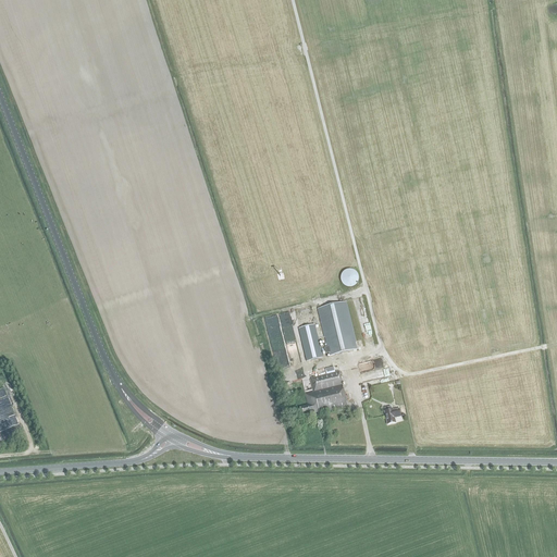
[(353,270),(349,270),(347,270),(344,272),(343,273),(341,276),(341,279),(341,282),(343,284),(344,286),(347,287),(349,288),(353,287),(355,286),(357,284),(358,282),(359,279),(358,276),(357,273),(355,272),(353,270)]
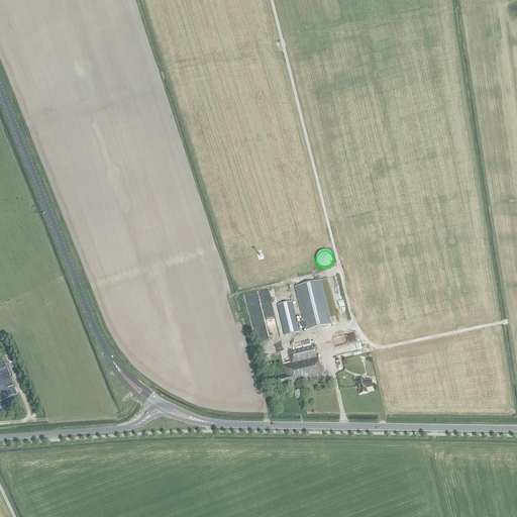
[(330,325),(319,281),(294,287),(302,322),(300,323),(302,328),(304,328),(305,331),(330,325)]
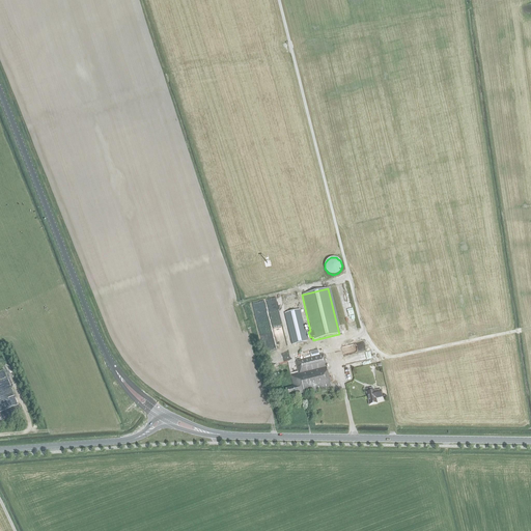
[(341,296),(343,308),(352,307),(350,295),(341,296)]
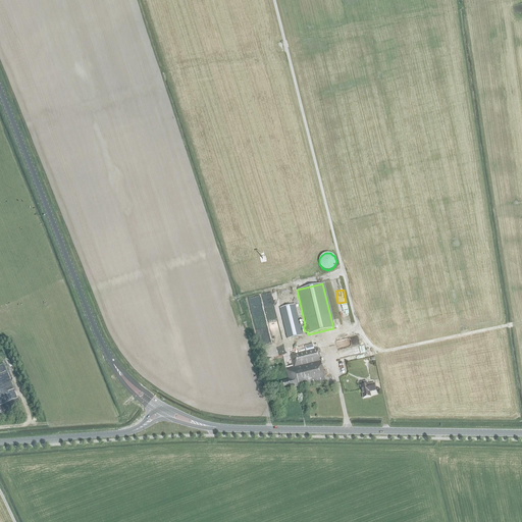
[(303,335),(296,305),(279,308),(288,340),(303,335)]
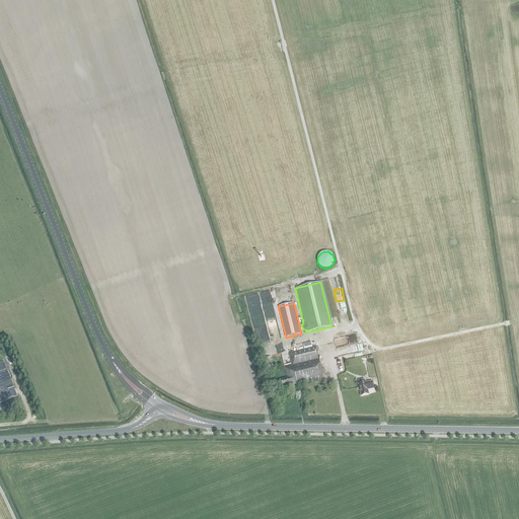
[(357,343),(356,336),(335,339),(336,346),(357,343)]
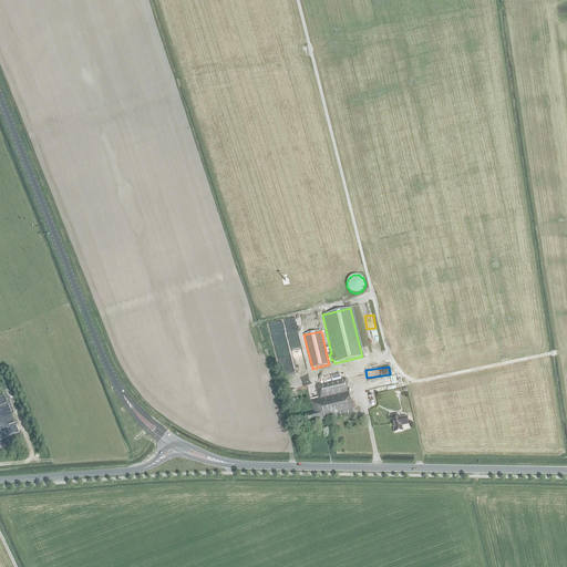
[(353,414),(344,379),(317,385),(320,399),(310,401),(313,413),(306,415),(308,423),(322,420),(323,422),(353,414)]
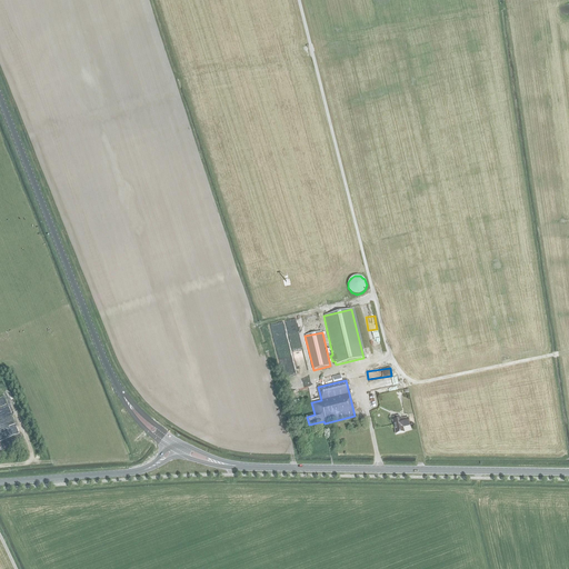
[(408,425),(407,417),(400,418),(391,420),(395,432),(402,431),(401,427),(408,425)]
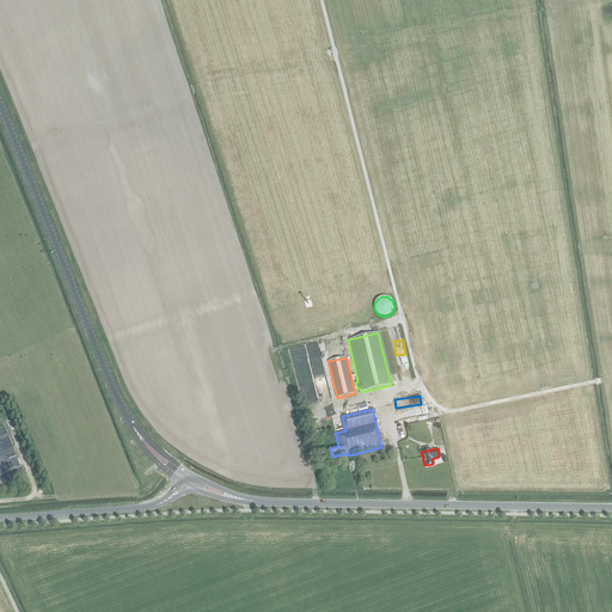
[(147,483),(141,467),(136,469),(142,484),(147,483)]
